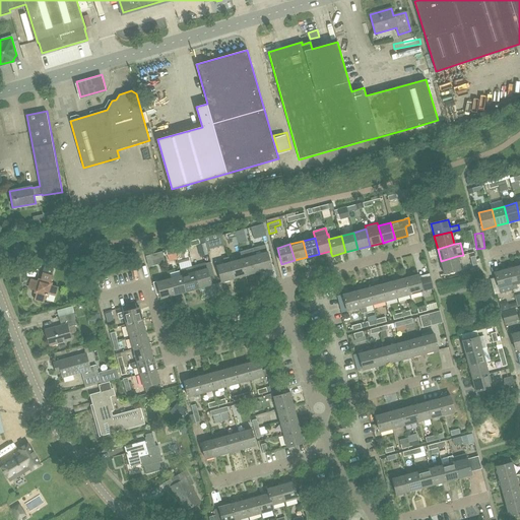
[(254,255),(259,272),(272,268),(267,252),(254,255)]
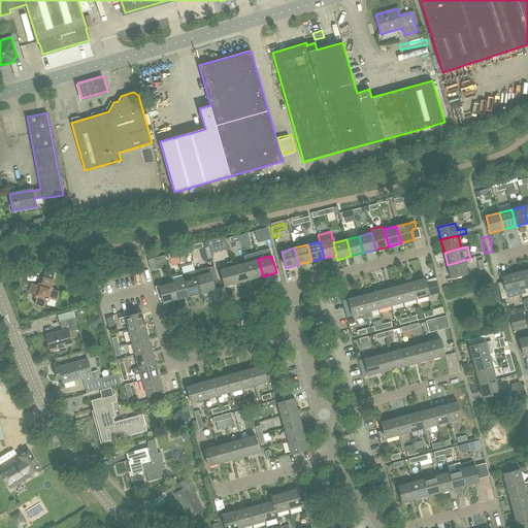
[(149,260),(151,270),(156,269),(155,265),(157,265),(157,263),(163,262),(162,257),(149,260)]
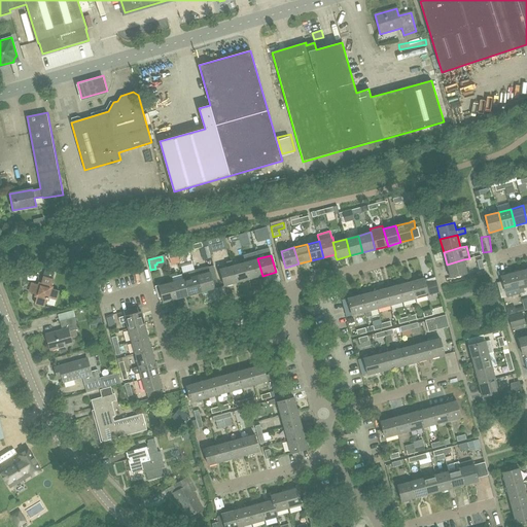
[(250,279),(262,276),(257,258),(245,262),(250,279)]
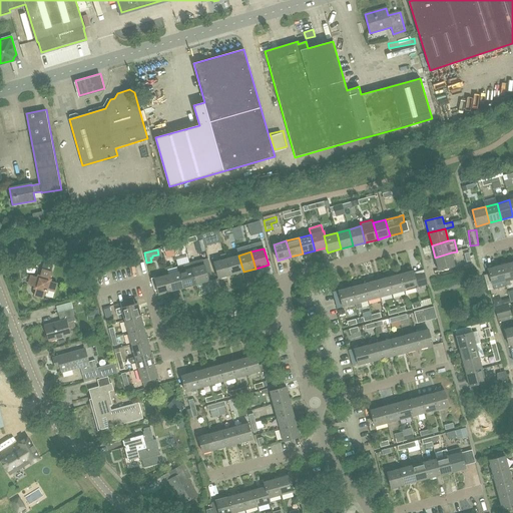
[(455,266),(451,252),(435,258),(438,270),(455,266)]
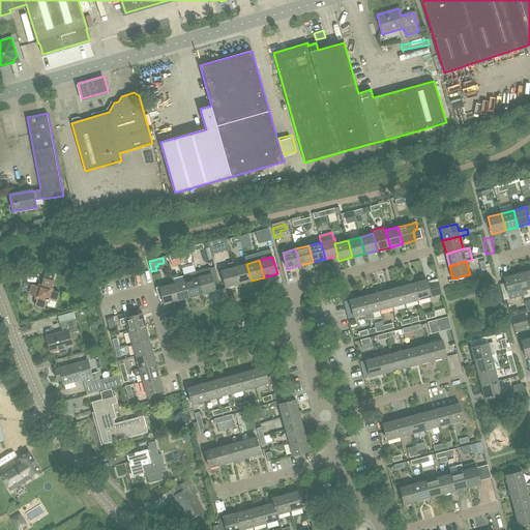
[(226,288),(239,284),(234,267),(233,262),(228,263),(229,268),(222,271),(226,288)]
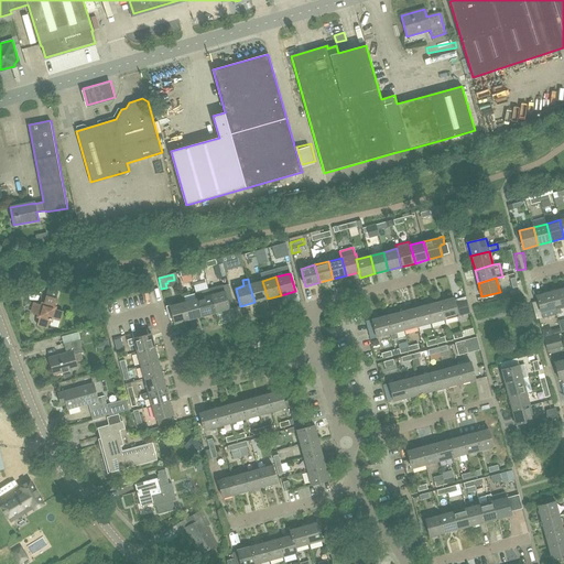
[(255,302),(268,299),(262,281),(249,284),(255,302)]
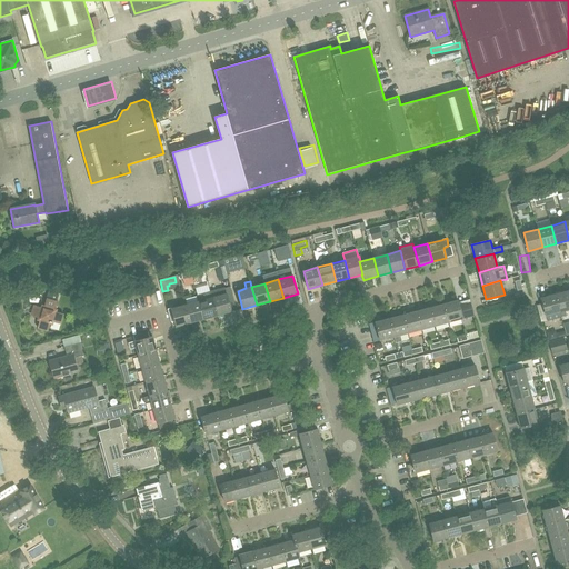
[(231,311),(227,293),(226,289),(211,292),(218,316),(231,311)]
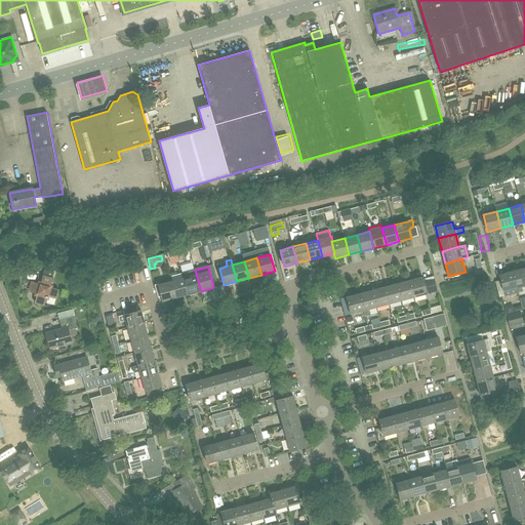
[(524,270),(524,268),(512,272),(518,293),(517,288),(524,285),(524,270)]
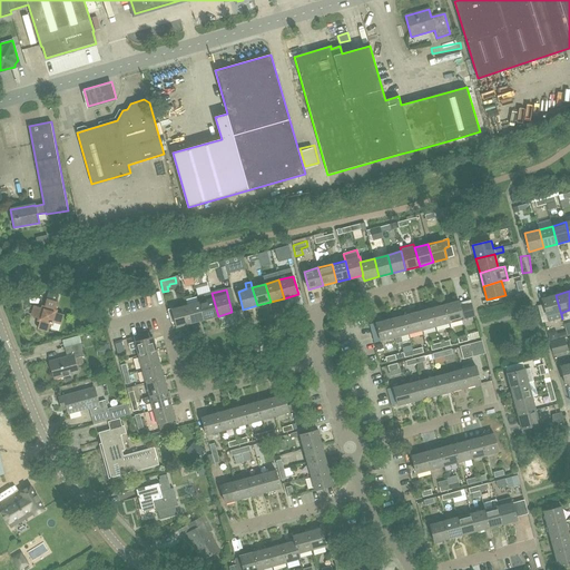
[(56,304),(57,302),(59,295),(49,292),(43,308),(35,305),(31,316),(40,318),(38,328),(48,332),(51,322),(60,325),(64,314),(53,312),(55,310),(56,310),(57,310),(57,308),(58,307),(58,306),(58,305),(57,305),(56,304)]
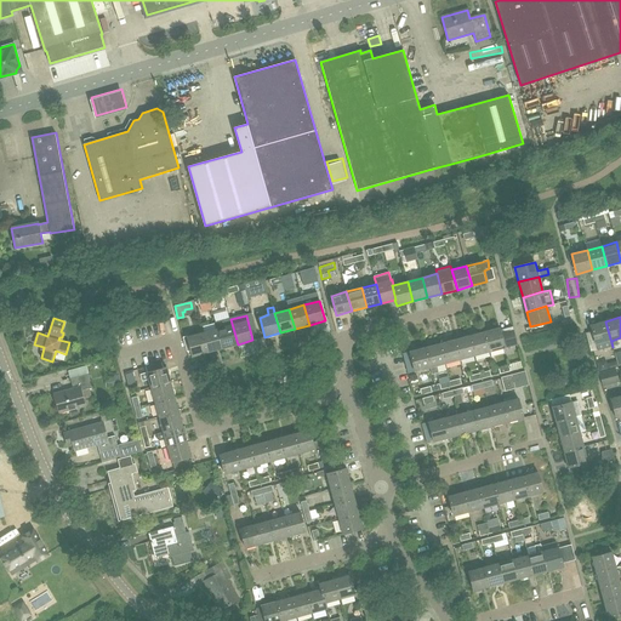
[(238,345),(231,319),(216,323),(223,348),(238,345)]
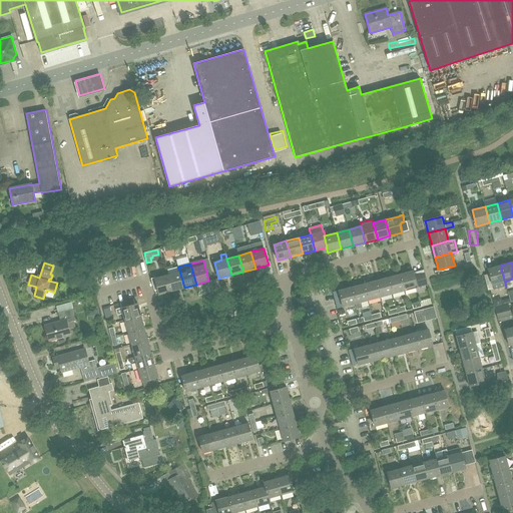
[(494,290),(506,287),(500,266),(488,269),(492,285),(494,290)]
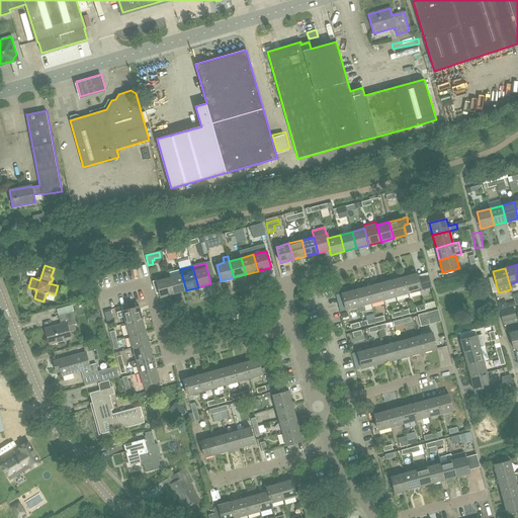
[(186,290),(180,269),(181,274),(169,277),(173,293),(186,290)]
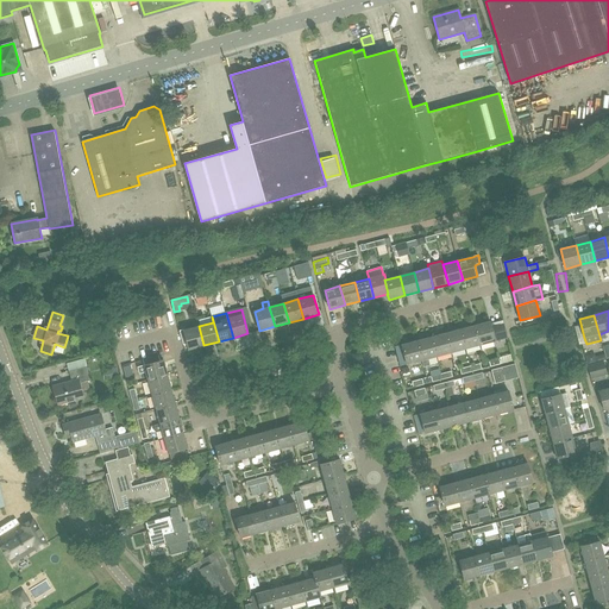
[(490,321),(475,326),(479,345),(507,338),(503,324),(491,326),(490,321)]
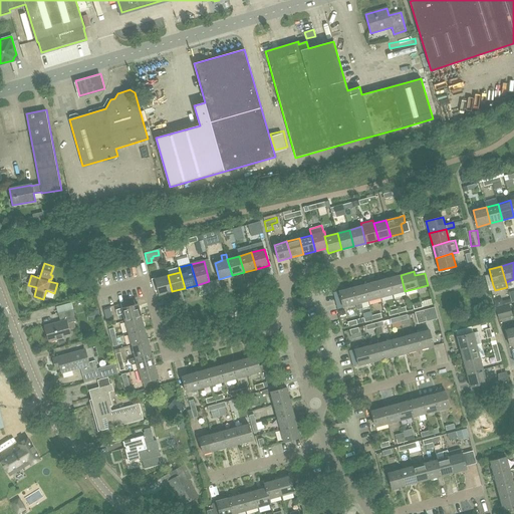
[(160,295),(172,291),(168,275),(158,278),(155,279),(159,293),(160,295)]
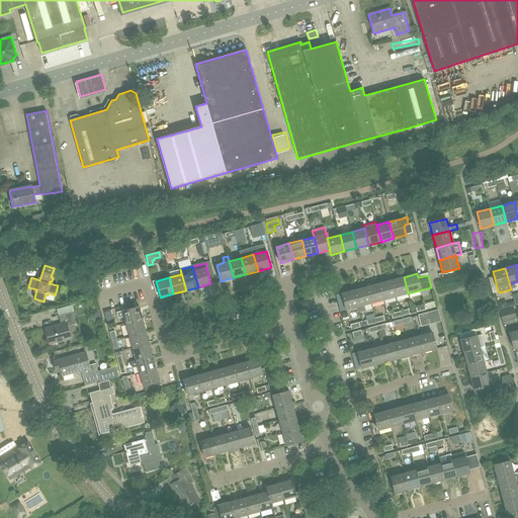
[(408,293),(404,277),(392,280),(396,296),(408,293)]
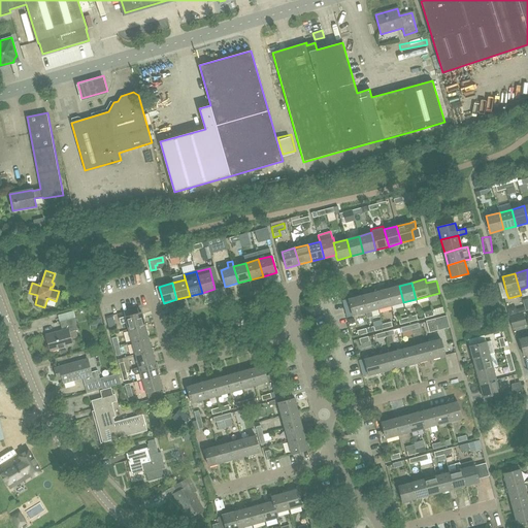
[(391,306),(403,302),(399,286),(386,289),(391,306)]
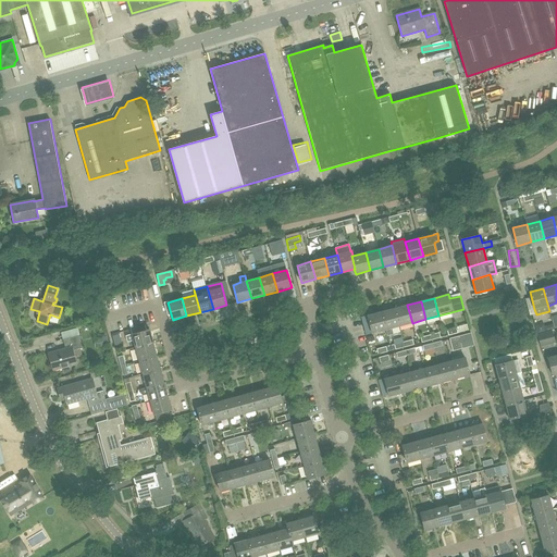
[(394,308),(399,326),(412,323),(407,305),(394,308)]
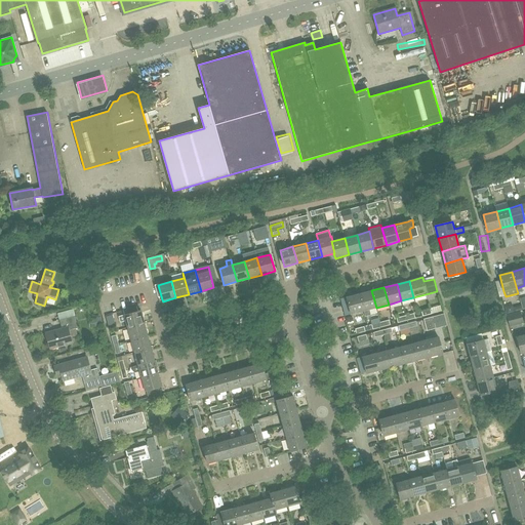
[(376,308),(371,290),(359,293),(364,311),(365,317),(370,315),(369,310),(376,308)]
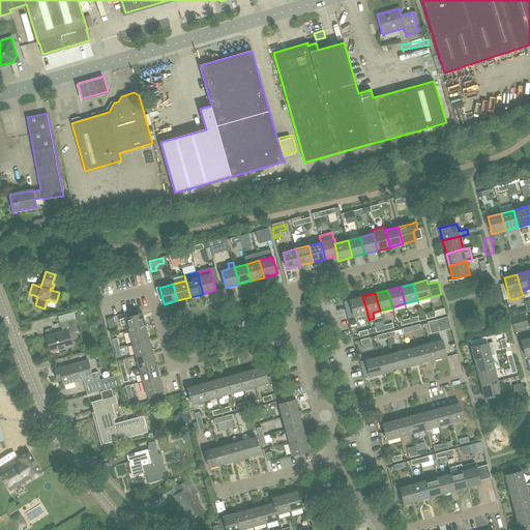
[(367,314),(362,296),(350,300),(354,317),(367,314)]
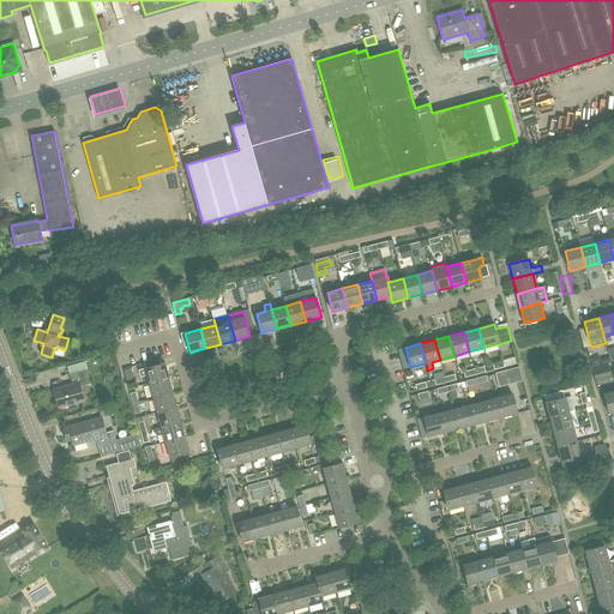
[(493,365),(494,369),(518,363),(517,356),(503,360),(503,361),(493,365)]
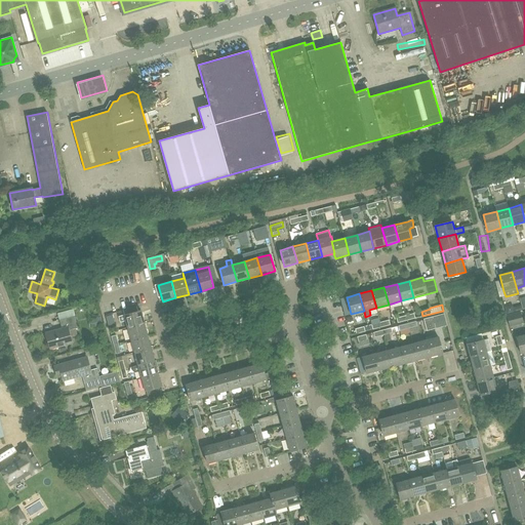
[(120,322),(126,321),(127,328),(145,323),(140,311),(138,311),(124,315),(119,317),(120,322)]
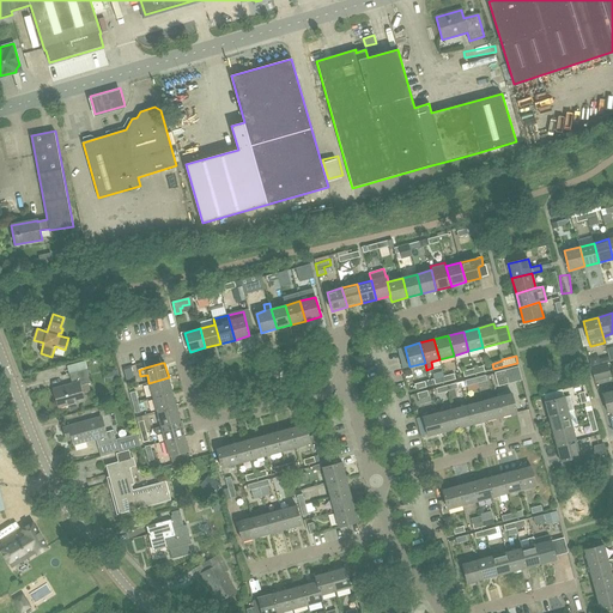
[(607,364),(601,365),(595,368),(592,369),(595,381),(611,376),(607,364)]
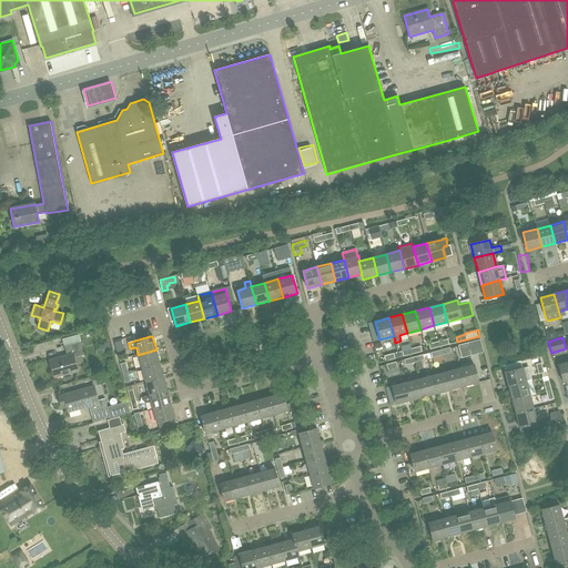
[(118,356),(119,356),(123,355),(121,345),(123,344),(122,340),(114,342),(118,356)]
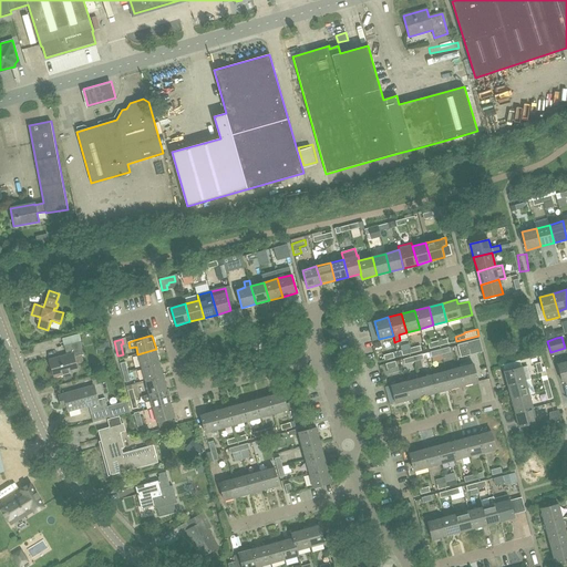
[(66,356),(50,360),(54,377),(78,370),(76,366),(74,357),(82,354),(83,354),(80,341),(64,346),(66,356)]
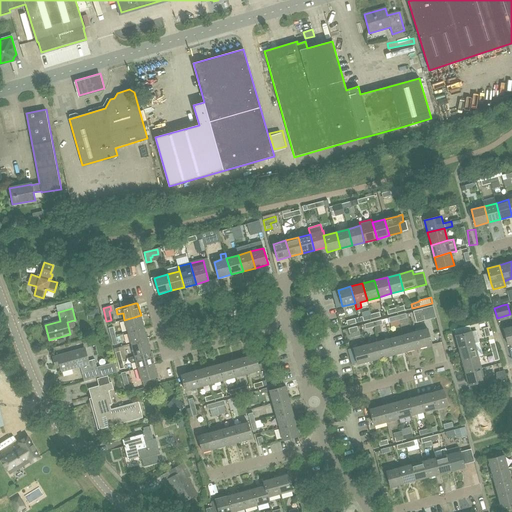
[(422,309),(413,311),(416,323),(425,320),(422,309)]
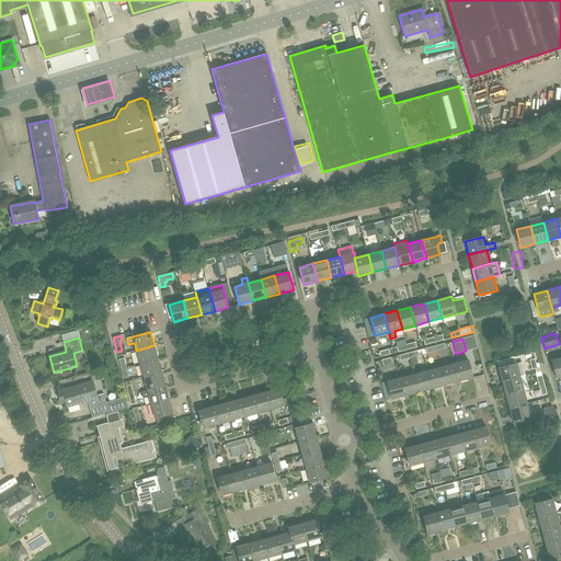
[(155,345),(136,351),(140,364),(158,358),(155,345)]
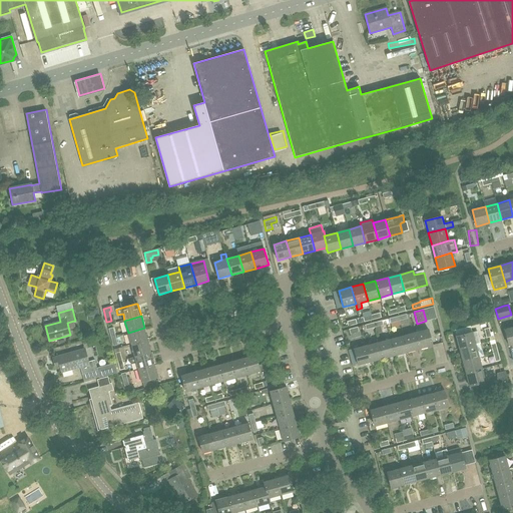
[(361,323),(359,318),(347,322),(348,327),(357,324),(361,323)]
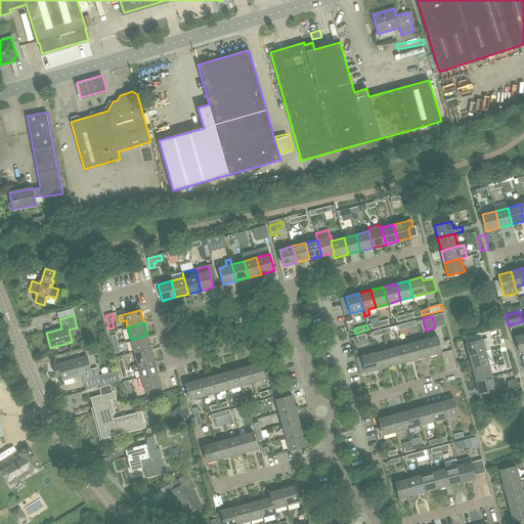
[(466,344),(469,356),(486,352),(480,334),(464,338),(466,344)]
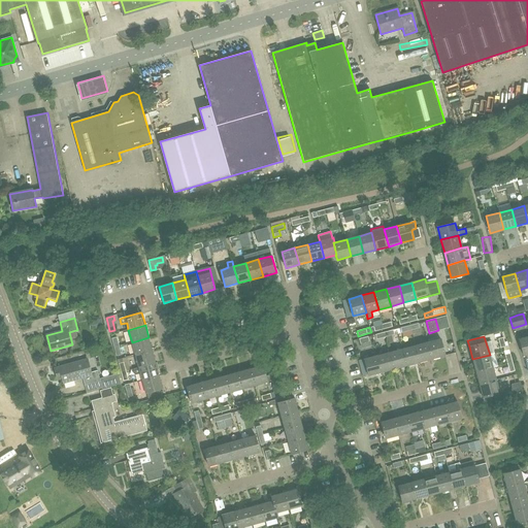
[(527,355),(527,336),(519,339),(524,356),(527,355)]
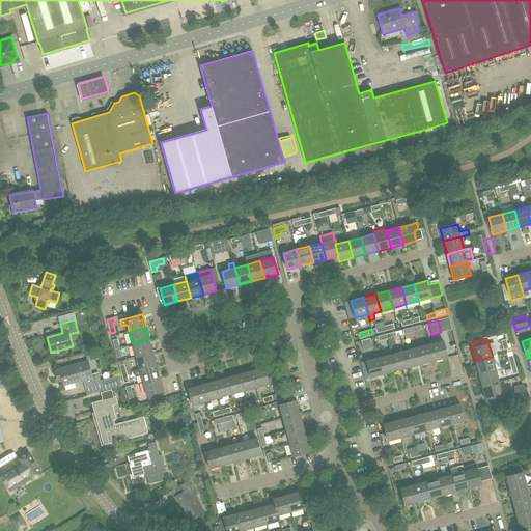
[(154,353),(149,339),(133,344),(136,357),(154,353)]
